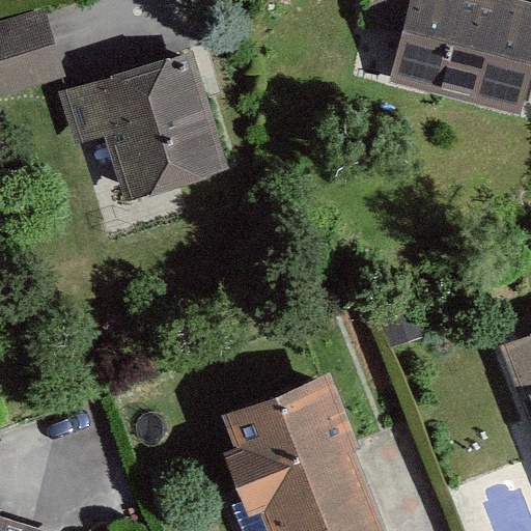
[(372,0),(369,15),(414,26),(401,75),(522,105),(530,68),(530,2),(520,0),(372,0)]
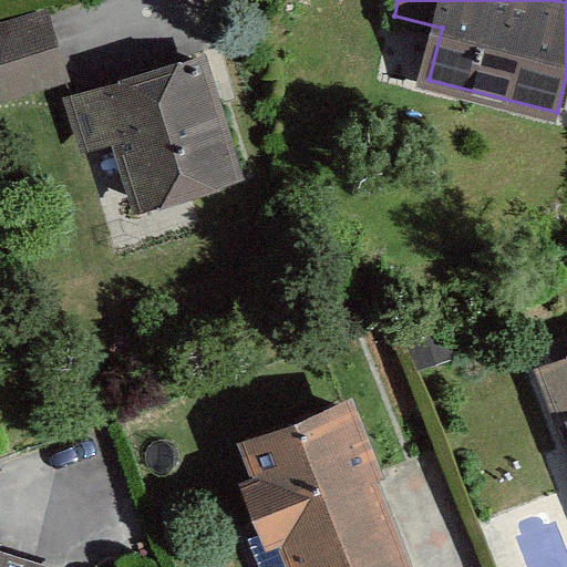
[(0,23),(0,104),(70,83),(47,10),(0,23)]
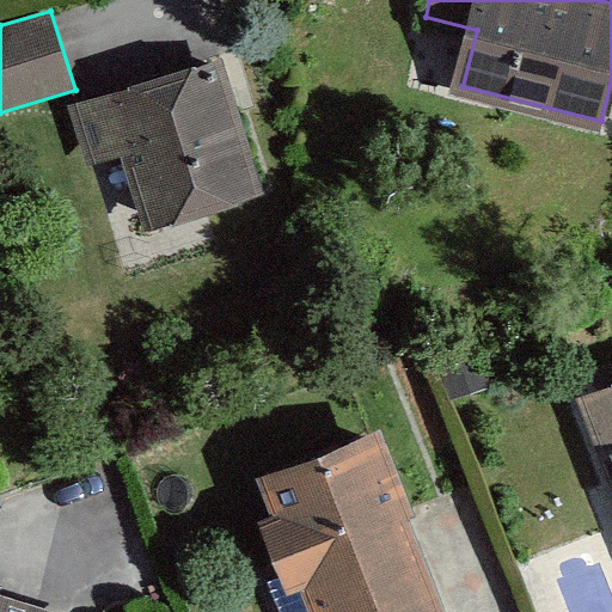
[(222,62),(68,108),(86,169),(121,159),(144,234),(263,199),(222,62)]
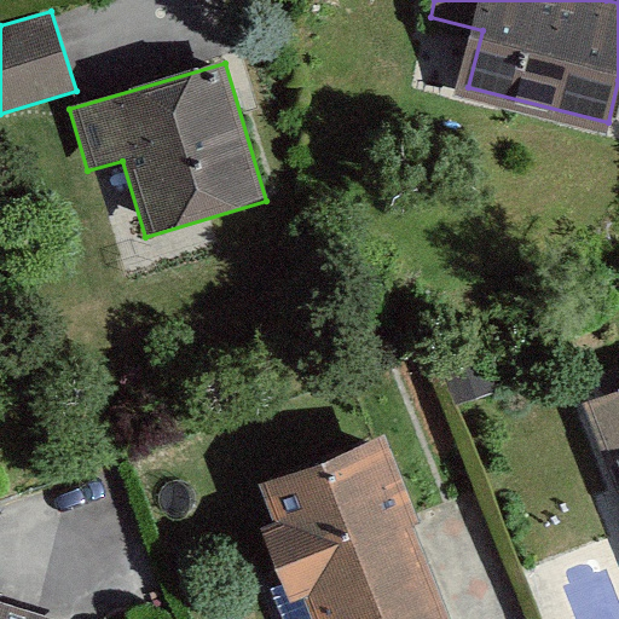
[(618,397),(595,408),(618,470),(618,397)]
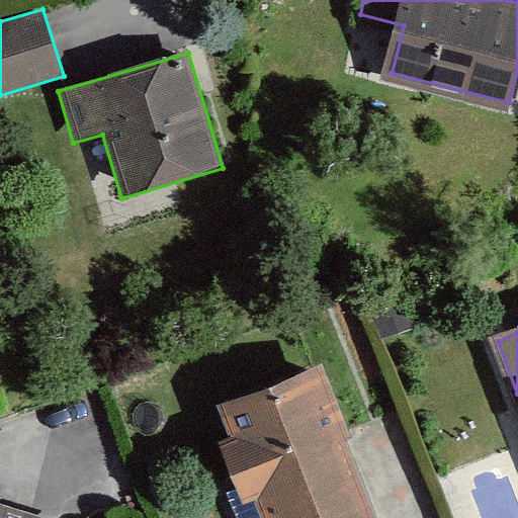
[(367,517),(321,391),(232,423),(267,517),(367,517)]
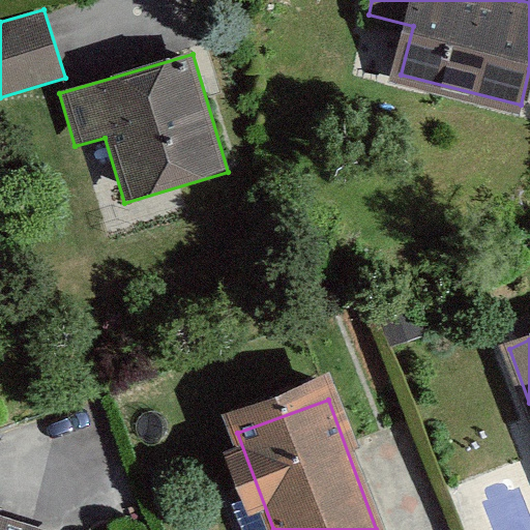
All buildings are outlined.
